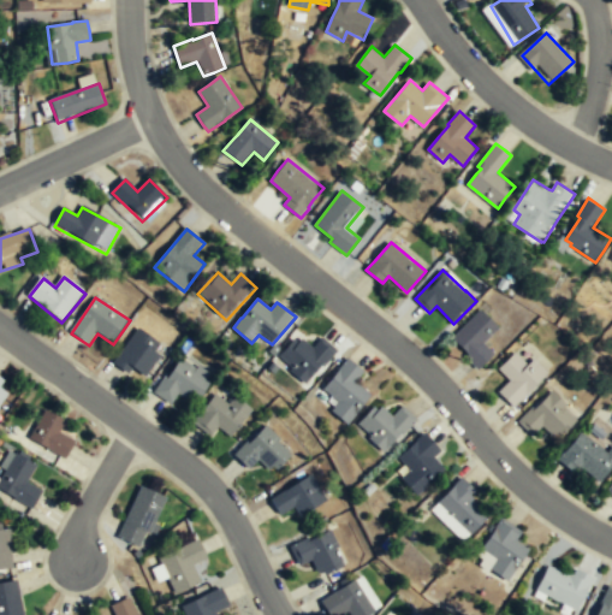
[(453,337),(468,352),(465,355),(479,370),(495,354),(485,343),(500,327),(491,318),(481,309),(453,337)]
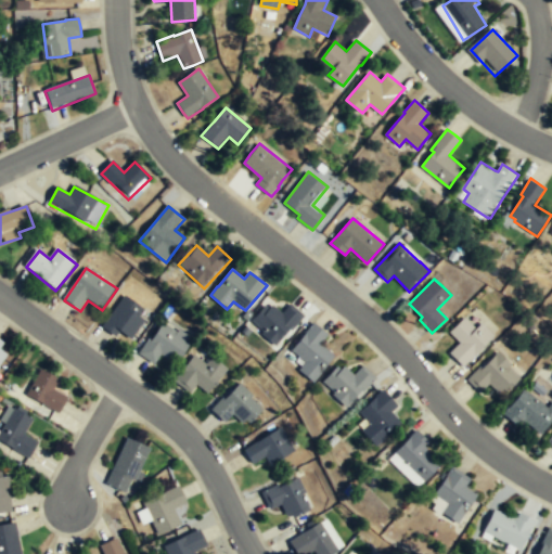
[(145,320),(131,339),(120,331),(116,337),(102,326),(126,295),(146,310),(141,317),(145,320)]
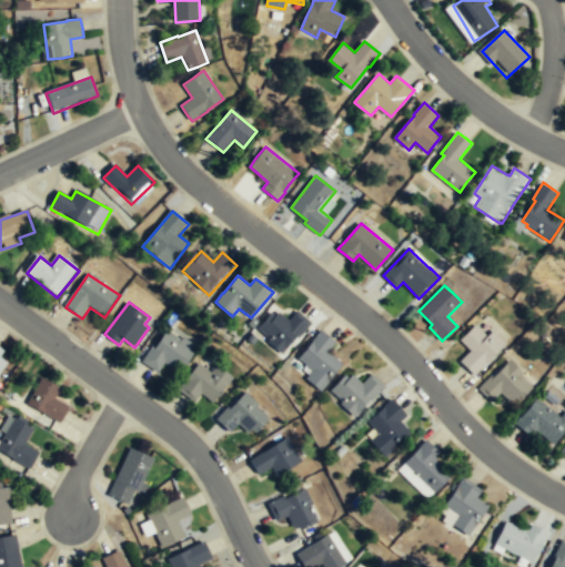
[(313,323),(299,311),(290,320),(280,312),(276,315),(273,312),(265,321),(258,328),(270,338),(268,342),(283,354),(286,351),(286,350),(298,336),(300,338),(313,323)]
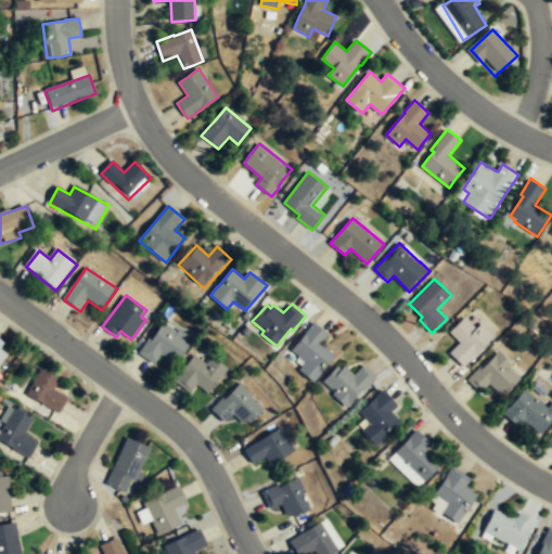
[(496,335),(483,323),(477,329),(466,317),(459,324),(450,332),(461,343),(450,352),(457,360),(464,366),(476,355),(496,335)]
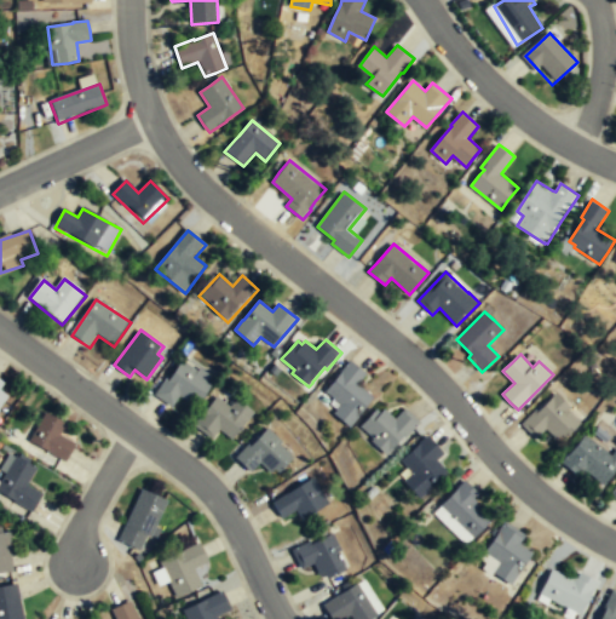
[(180,396),(193,405),(211,379),(183,360),(157,397),(172,407),(180,396)]
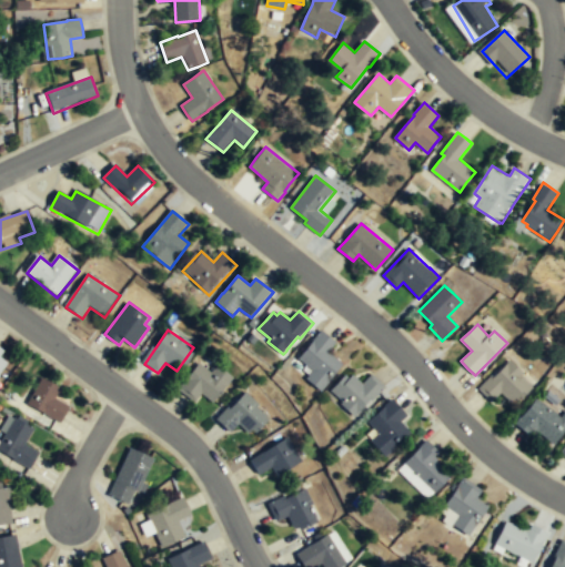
[(322,391),(329,383),(329,382),(343,364),(329,352),(336,342),(330,336),(322,330),(313,341),(306,348),(300,358),(313,371),(306,378),(322,391)]
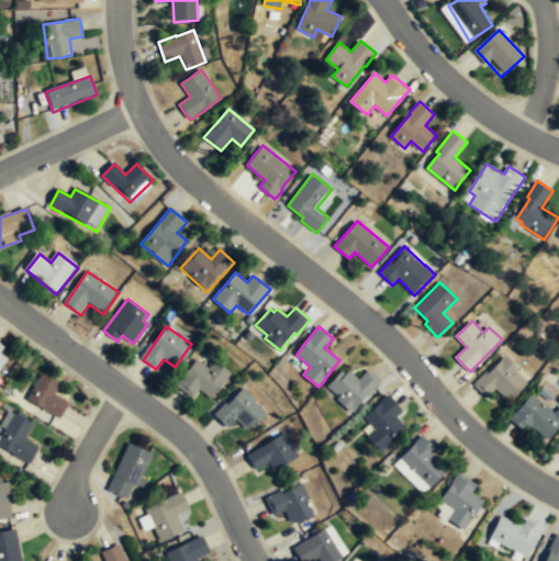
[(0,370),(9,359),(1,352),(6,348),(0,344),(0,370)]
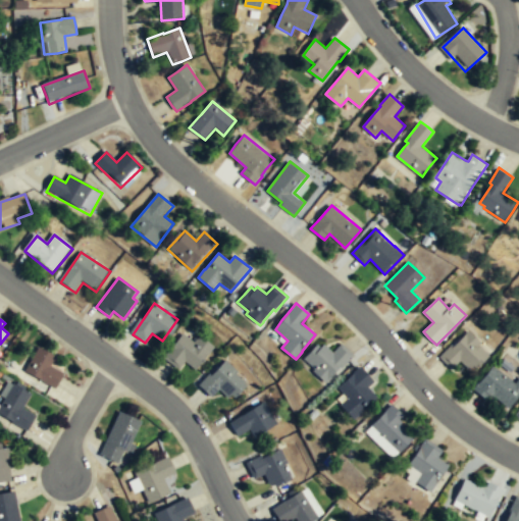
[(480,345),(490,356),(483,363),(475,371),(471,371),(461,361),(453,369),(439,357),(453,344),(455,346),(467,333),(466,333),(469,330),(482,343),(480,345)]
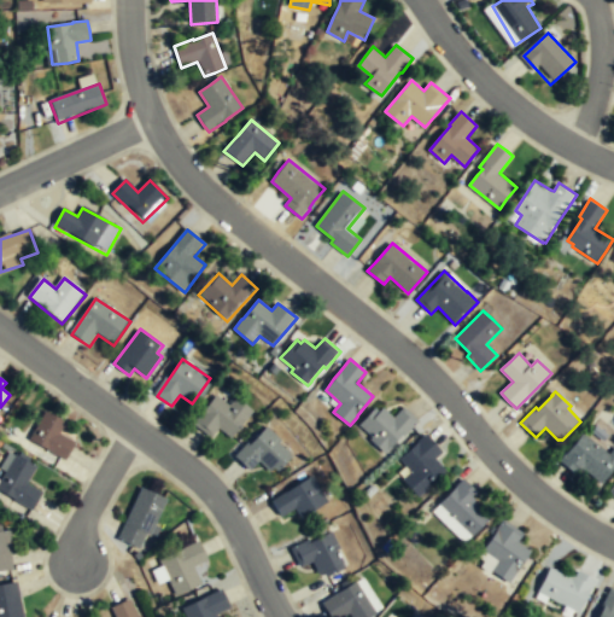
[(212,438),(220,429),(232,438),(255,411),(238,397),(231,405),(217,395),(194,424),(212,438)]
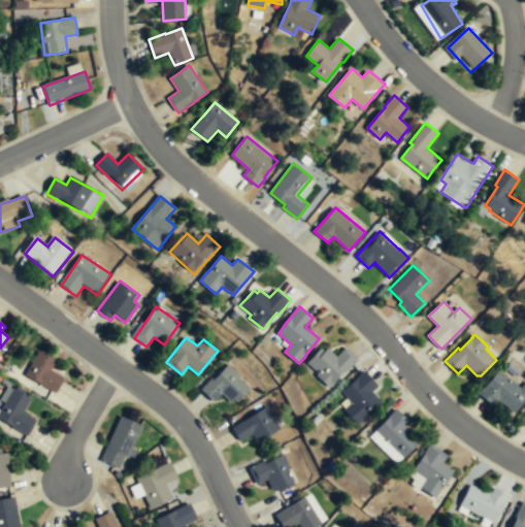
[(359,360),(346,348),(337,356),(329,348),(325,352),(322,348),(315,356),(307,363),(319,373),(317,375),(330,388),(334,384),(333,383),(345,371),(347,373),(359,360)]
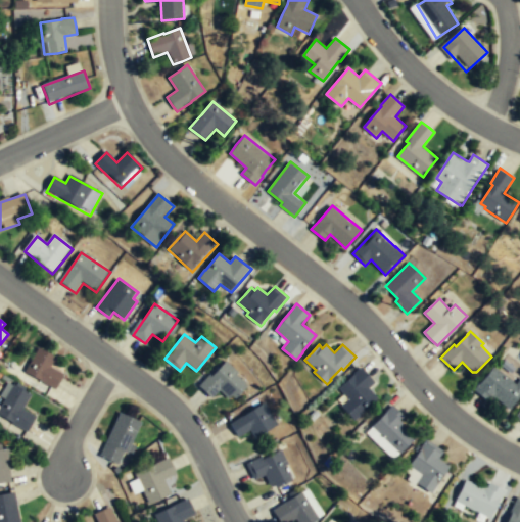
[(52,368),(57,358),(39,348),(26,373),(56,390),(65,374),(52,368)]
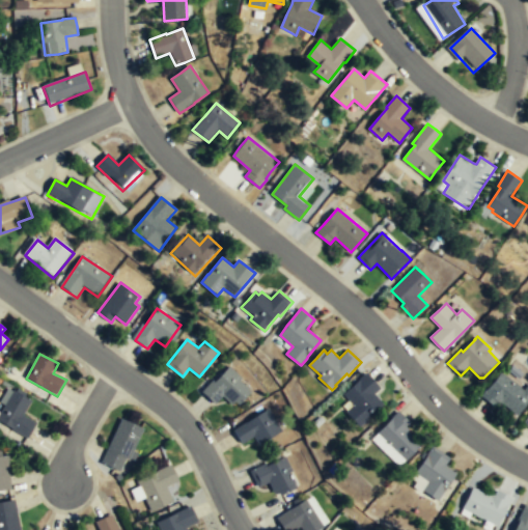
[(252,392),(240,405),(237,401),(232,406),(224,396),(216,405),(209,398),(202,392),(214,380),(216,382),(221,375),(230,366),(243,379),(241,381),(252,392)]
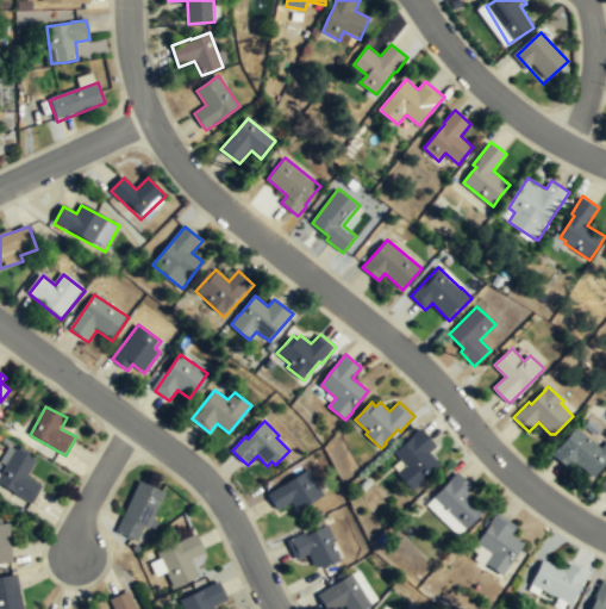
[(595,478),(604,467),(605,465),(605,446),(603,448),(578,427),(569,439),(555,455),(569,468),(574,464),(576,466),(579,464),(595,478)]
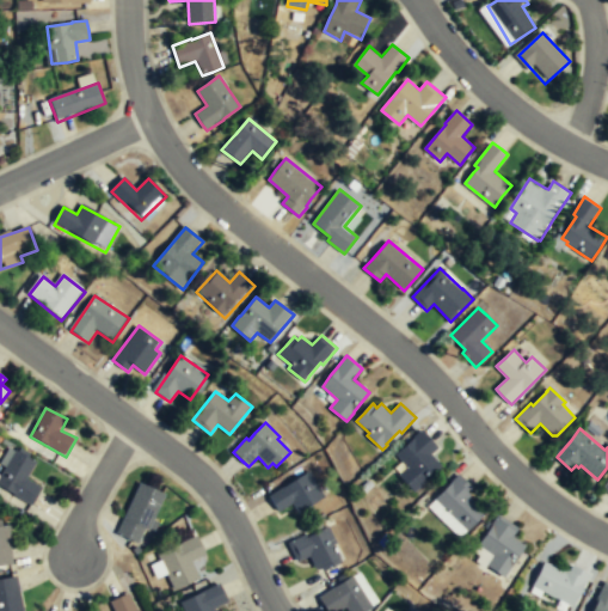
[(416,493),(424,484),(424,483),(443,466),(433,454),(440,448),(431,439),(423,429),(415,437),(416,438),(406,445),(397,454),(409,468),(400,475),(416,493)]
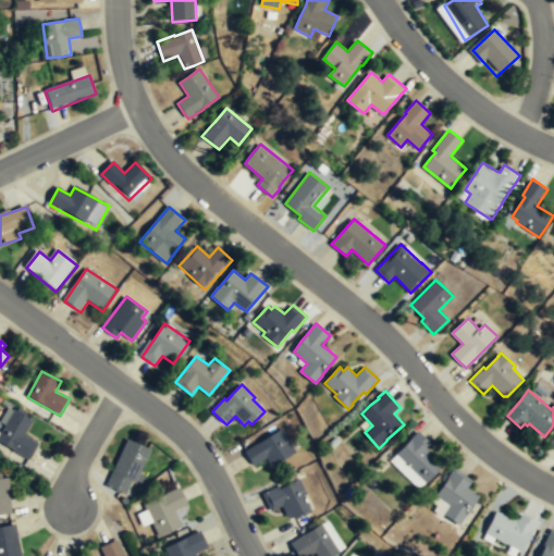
[(35,421),(13,410),(0,434),(0,445),(32,461),(40,445),(26,437),(35,421)]
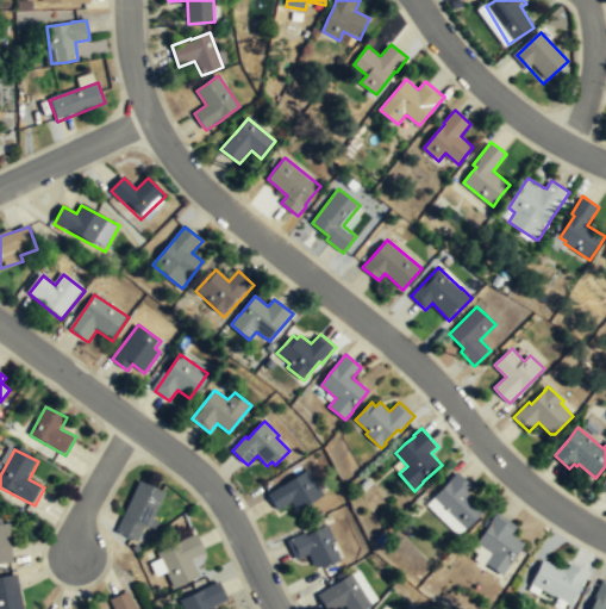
[(325,495),(311,504),(298,511),(292,502),(279,510),(273,503),(269,495),(295,478),(311,470),(325,495)]
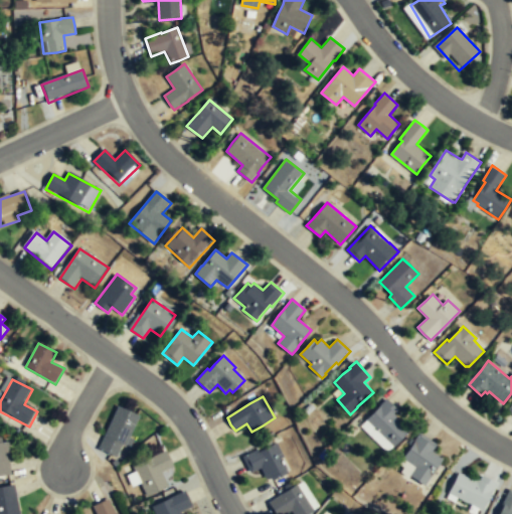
[(394,448),(400,440),(408,431),(396,418),(397,417),(395,414),(399,410),(387,398),(380,405),(381,405),(367,419),(394,448)]
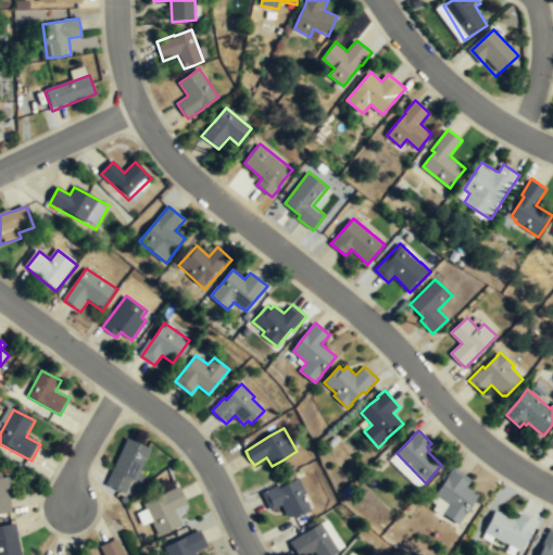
[(151,449),(127,440),(109,488),(132,496),(151,449)]
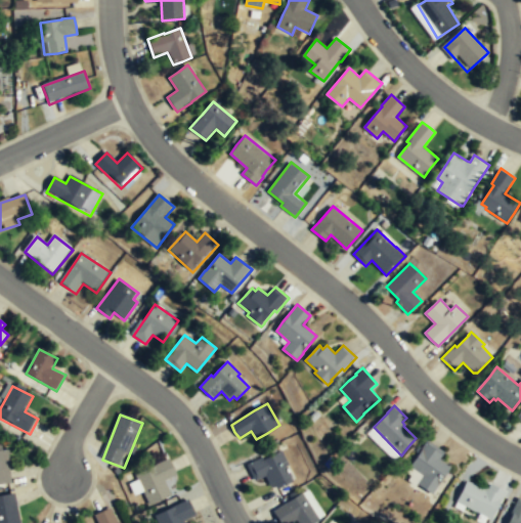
[(433,495),(439,487),(439,486),(451,467),(440,460),(445,452),(428,440),(420,453),(417,458),(410,467),(424,476),(418,484),(433,495)]
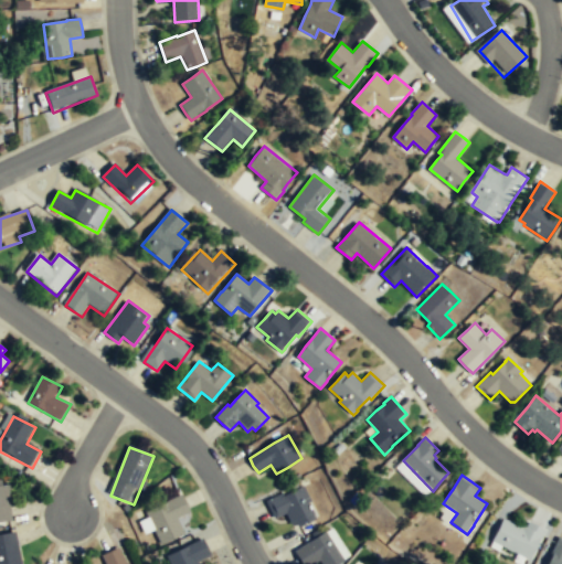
[(9,480),(0,480),(0,523),(12,523),(9,480)]
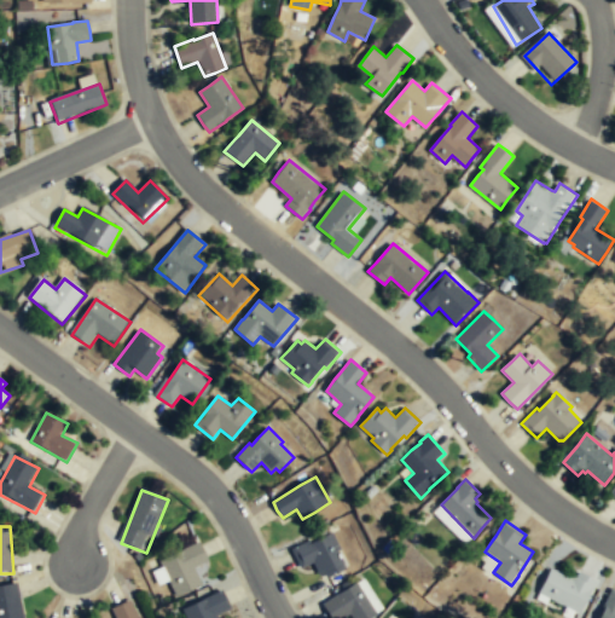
[(348,569),(329,578),(325,573),(320,576),(314,562),(302,569),(293,549),(309,541),(312,543),(335,532),(343,549),(340,552),(348,569)]
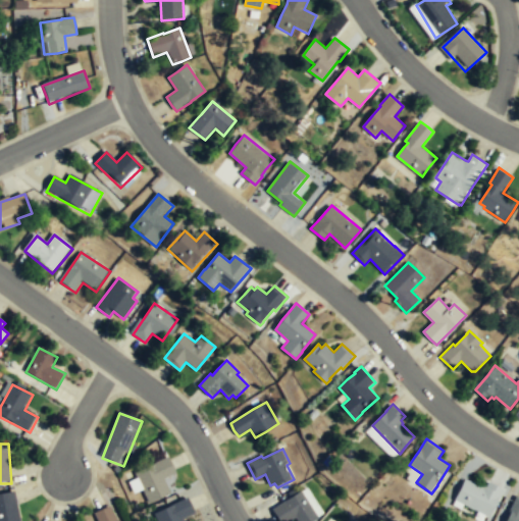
[(149,506),(172,497),(166,479),(176,475),(170,460),(136,473),(149,506)]
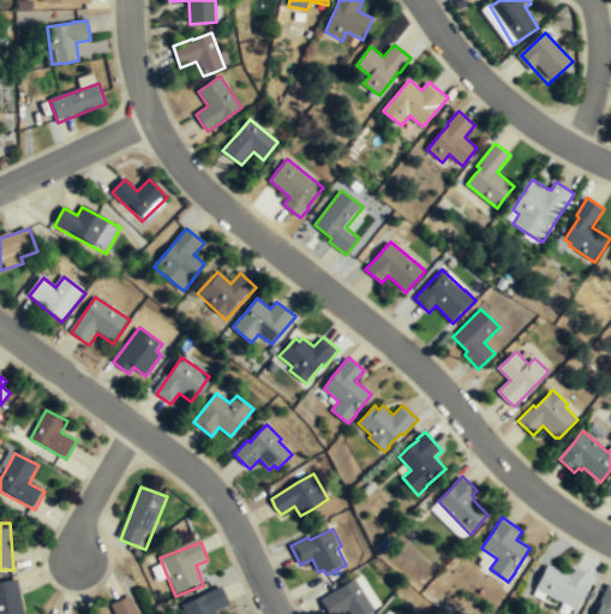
[(579,613),(594,578),(575,570),(571,577),(549,567),(537,595),(579,613)]
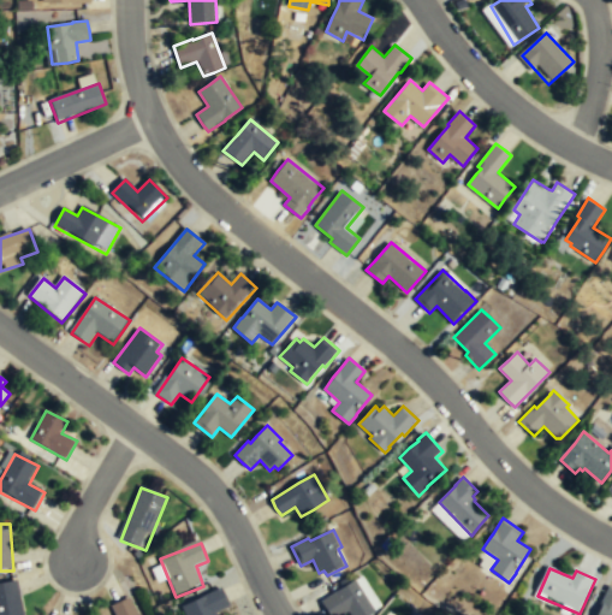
[(370,614),(376,611),(357,579),(346,586),(321,602),(328,614),(342,614),(348,611),(349,614),(370,614)]
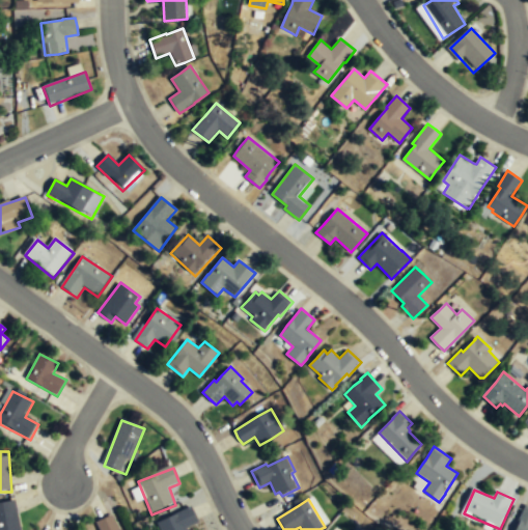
[(22,529),(17,502),(0,504),(0,529),(22,529)]
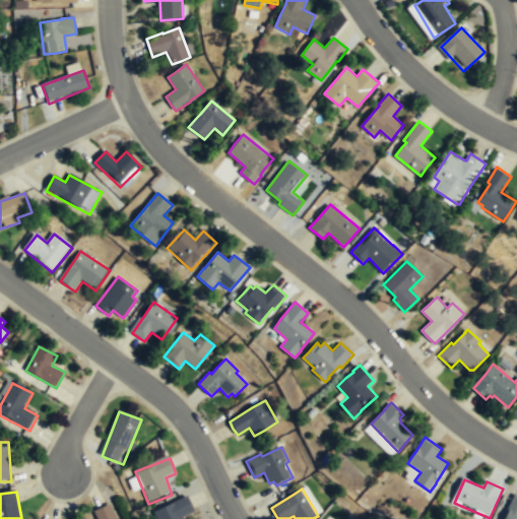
[(516,497),(513,496),(504,518),(516,518),(516,497)]
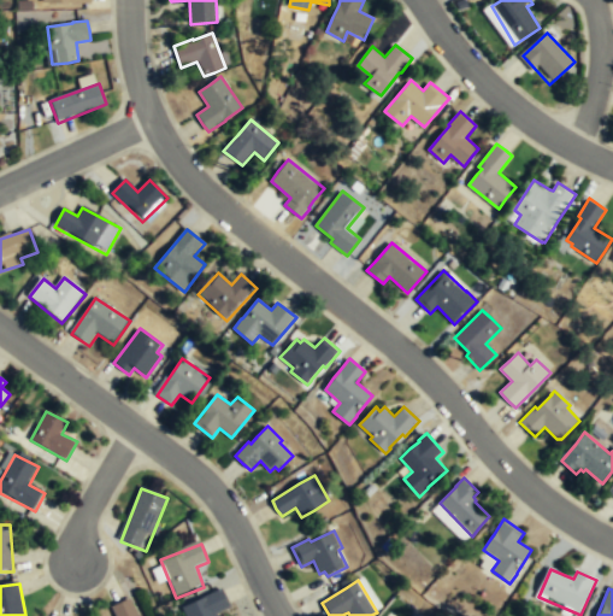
[(218,615),(233,609),(225,592),(184,609),(187,615),(218,615)]
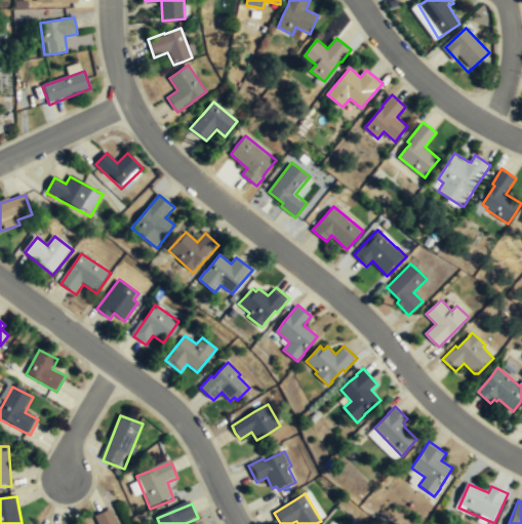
[(120,523),(114,511),(95,518),(97,523),(120,523)]
